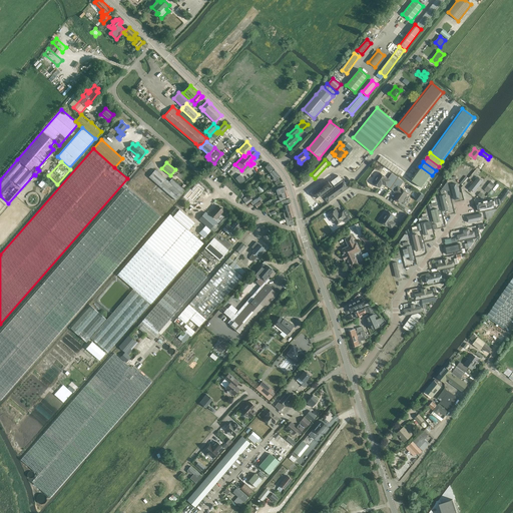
[(275,169),(269,163),(267,165),(266,164),(263,167),(265,169),(266,168),(271,173),(275,169)]
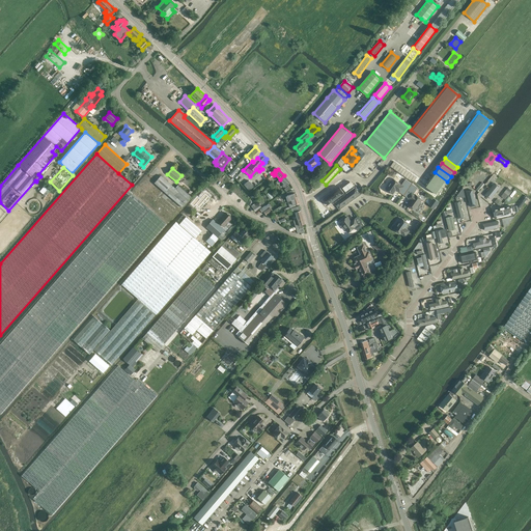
[(447,182),(435,172),(431,176),(444,186),(447,182)]
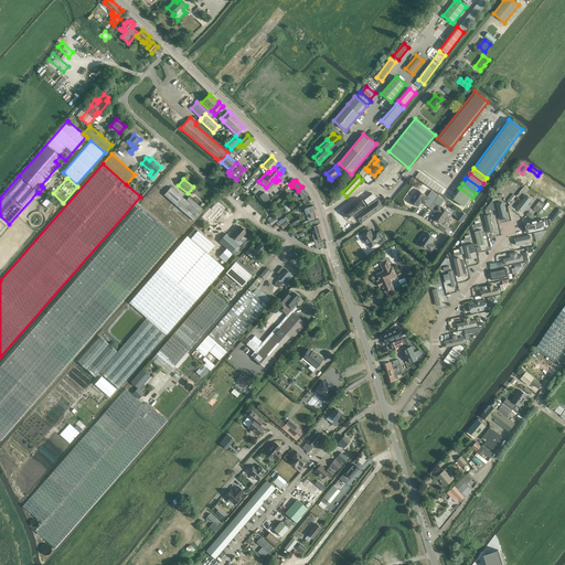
[(203,210),(189,198),(187,201),(171,187),(164,195),(173,203),(193,221),(203,210)]
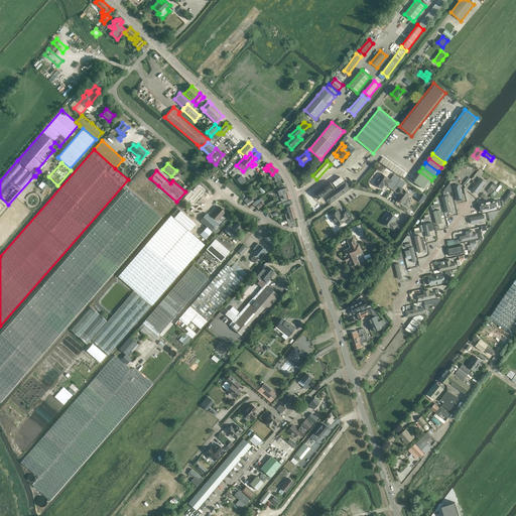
[(279,177),(280,176),(280,175),(276,170),(272,174),(275,178),(274,179),(276,182),(280,179),(279,177)]
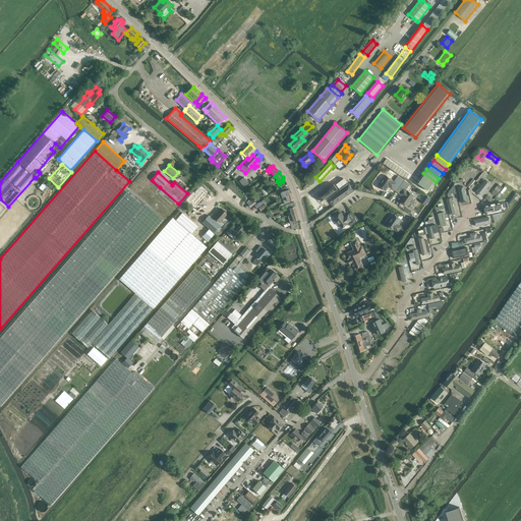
[(436,182),(423,173),(420,178),(432,187),(436,182)]
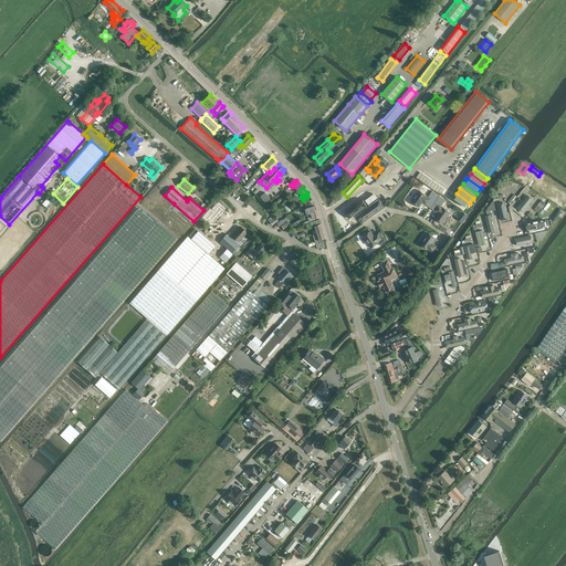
[(430,199),(427,196),(419,190),(417,195),(416,194),(415,195),(413,197),(413,198),(411,202),(419,208),(422,202),(427,205),(430,199)]
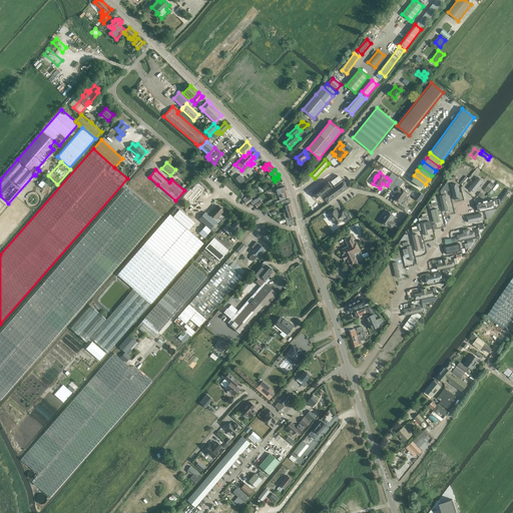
[(334,177),(331,180),(336,186),(339,183),(342,181),(338,175),(334,177)]
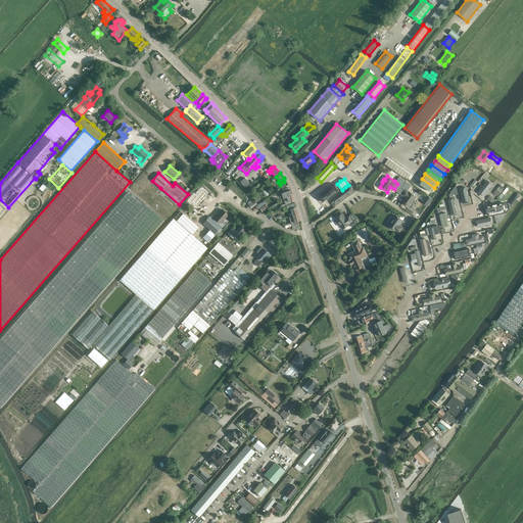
[(431,192),(434,188),(422,179),(418,183),(431,192)]
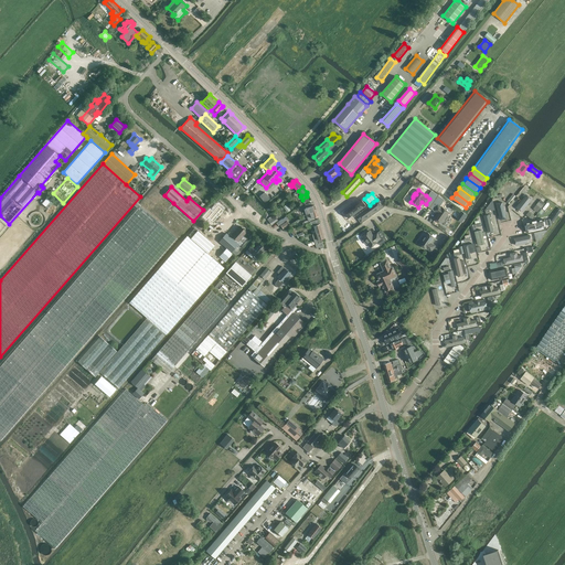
[(528,194),(516,206),(523,211),(533,199),(528,194)]
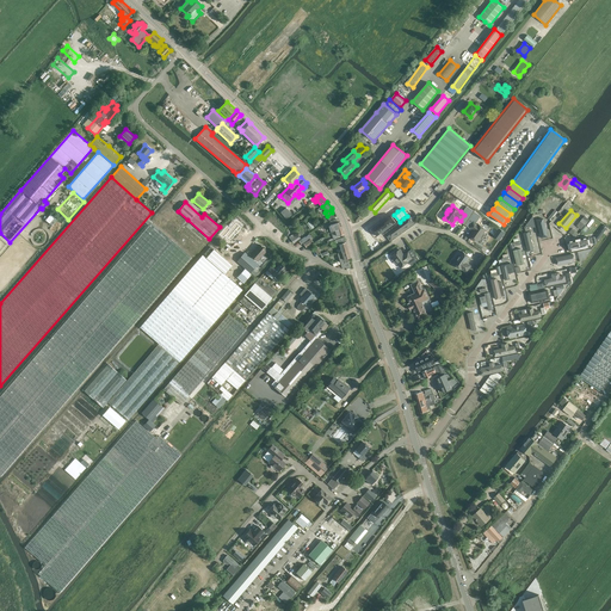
[(386,217),(371,229),(376,236),(394,223),(395,222),(389,215),(388,216),(386,217)]
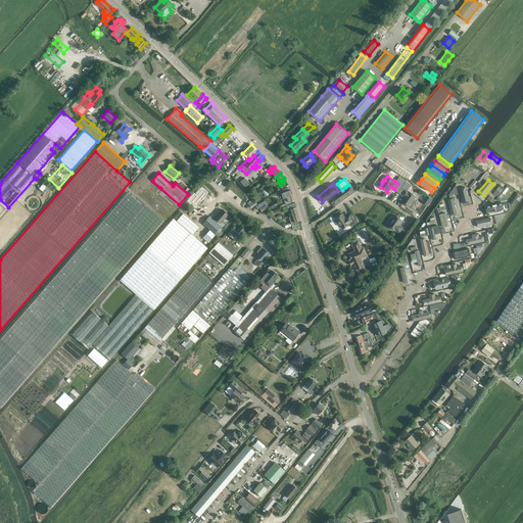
[(334,206),(355,191),(350,184),(339,192),(340,193),(330,201),(334,206)]
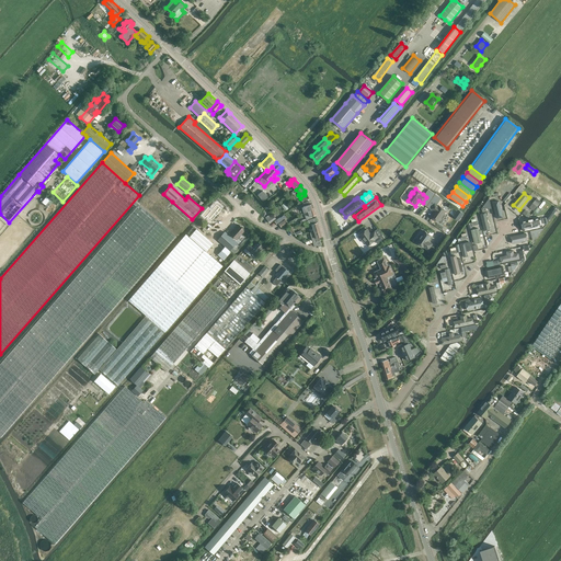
[(493,202),(497,217),(507,215),(505,205),(502,206),(500,199),(493,202)]
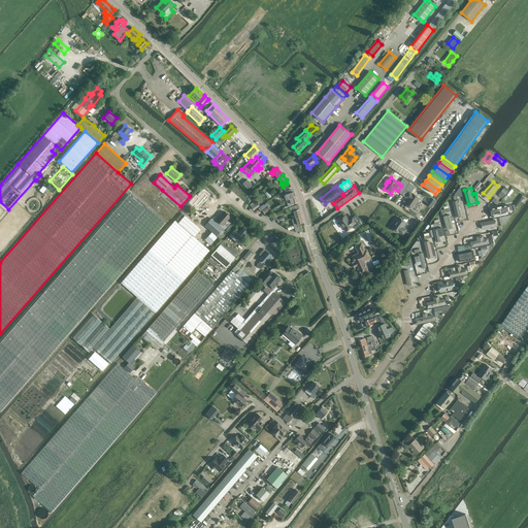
[(165,223),(127,189),(125,191),(129,195),(0,342),(0,410),(1,411),(165,223)]
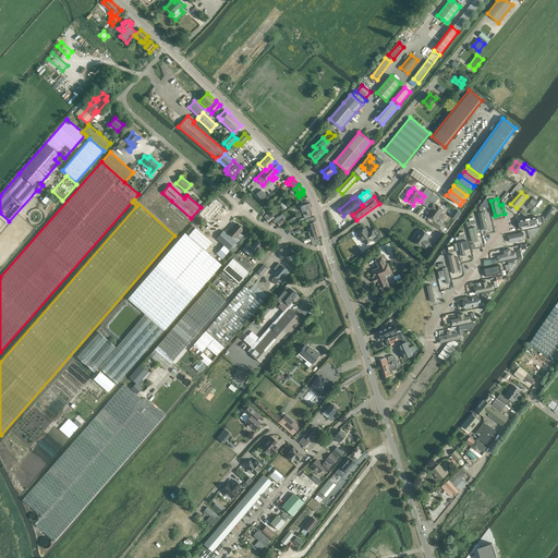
[(312,208),(311,203),(308,204),(307,201),(301,203),(302,205),(301,206),(303,211),(312,208)]
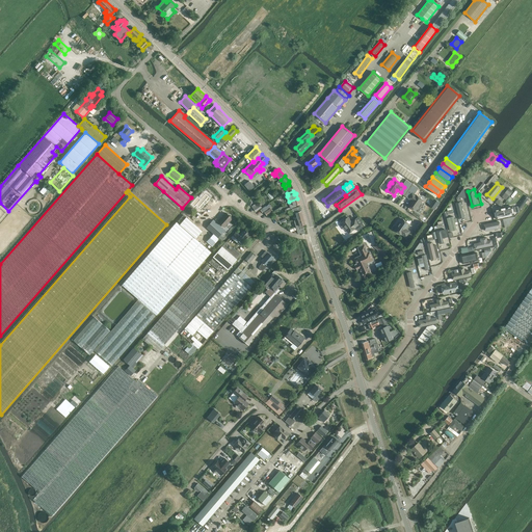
[(421,204),(423,200),(417,194),(416,195),(413,192),(408,198),(413,201),(408,206),(416,211),(418,207),(419,208),(420,207),(422,205),(421,204)]
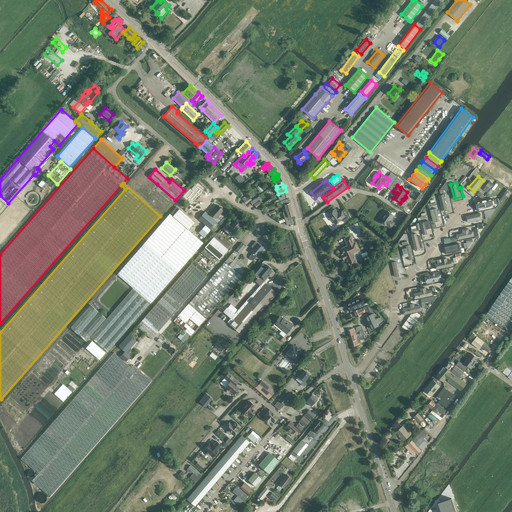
[(193,193),(189,198),(193,202),(202,191),(198,187),(193,193)]
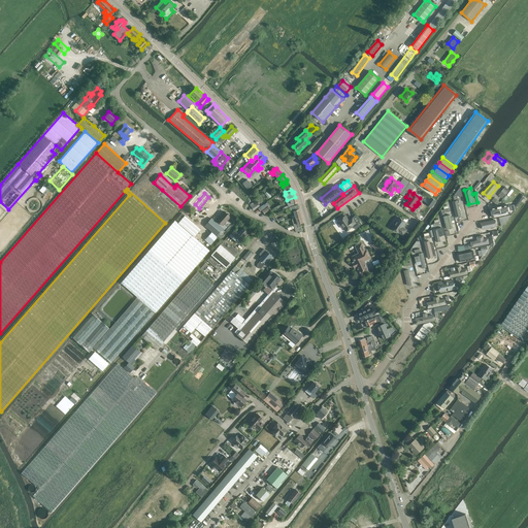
[(196,196),(190,203),(193,206),(195,204),(199,199),(196,196)]
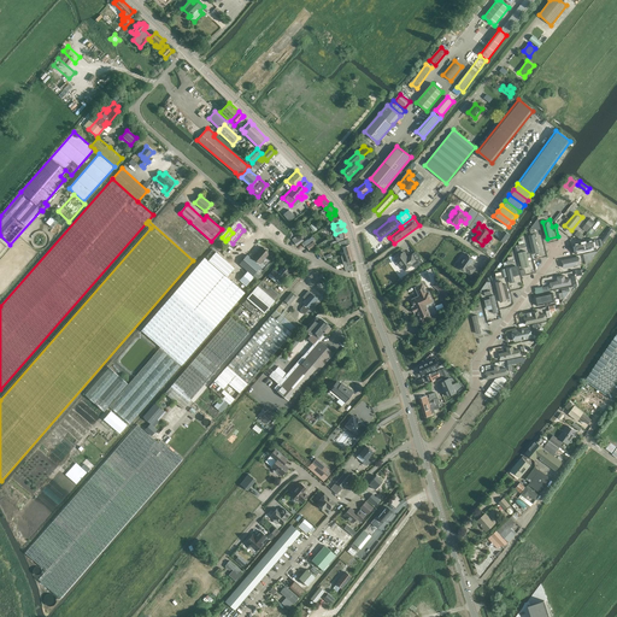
[(347,236),(345,230),(335,234),(338,241),(344,239),(342,238),(347,236)]
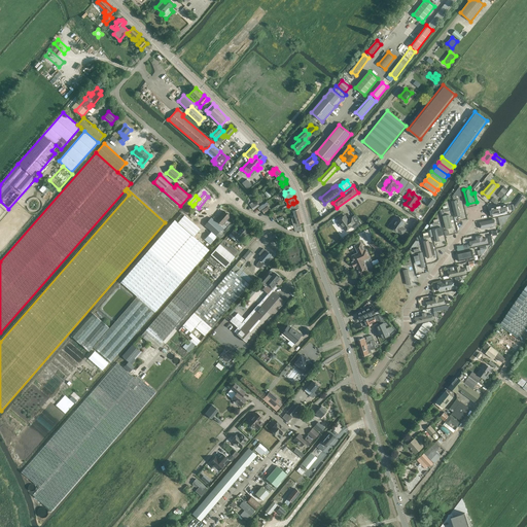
[(455,216),(461,215),(457,199),(452,200),(455,216)]
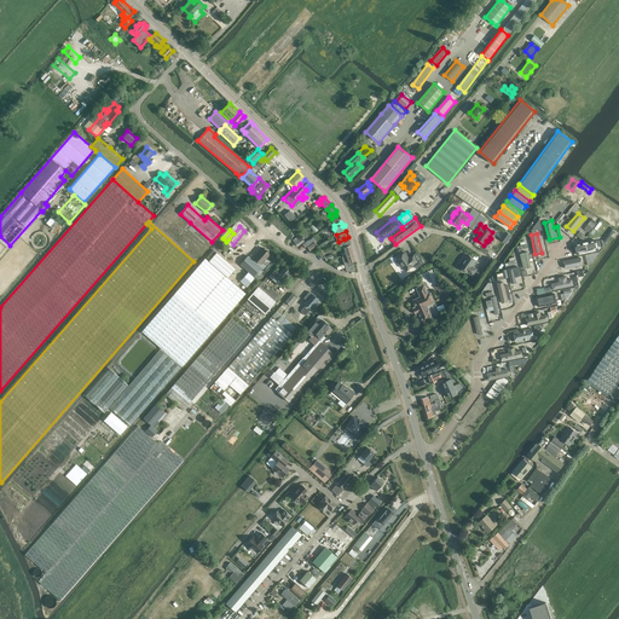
[(341,249),(343,248),(346,255),(353,254),(351,246),(350,246),(348,241),(339,243),(337,242),(333,243),(334,246),(340,244),(341,249)]
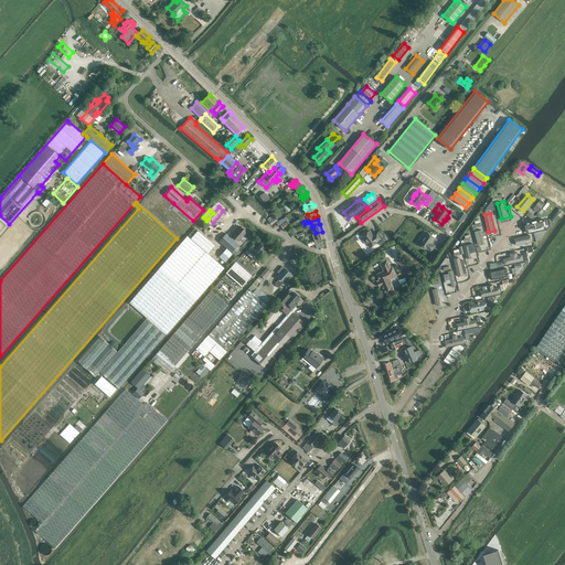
[(210,232),(214,227),(210,223),(205,228),(210,232)]
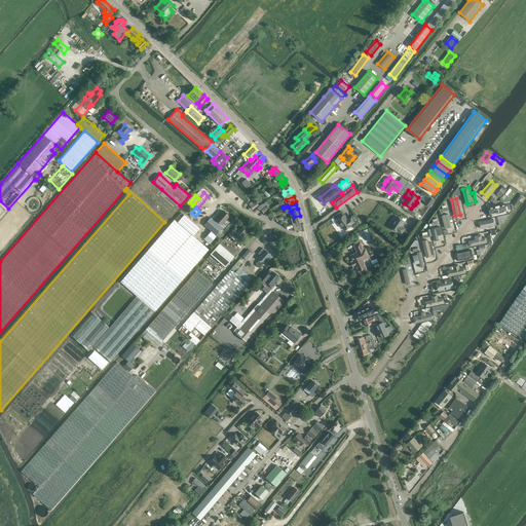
[(222,225),(229,216),(228,215),(225,212),(223,211),(216,219),(222,225)]
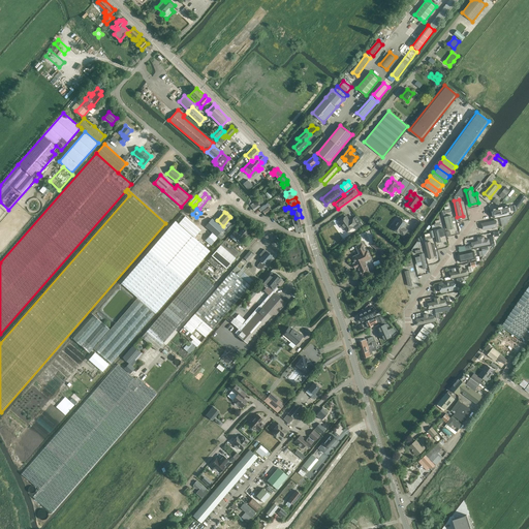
[(455,221),(454,214),(444,216),(448,229),(455,227),(454,221),(455,221)]
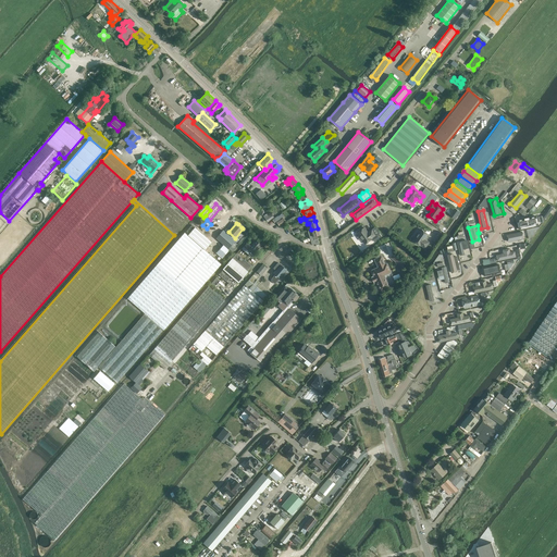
[(211,242),(195,227),(188,235),(205,250),(211,242)]
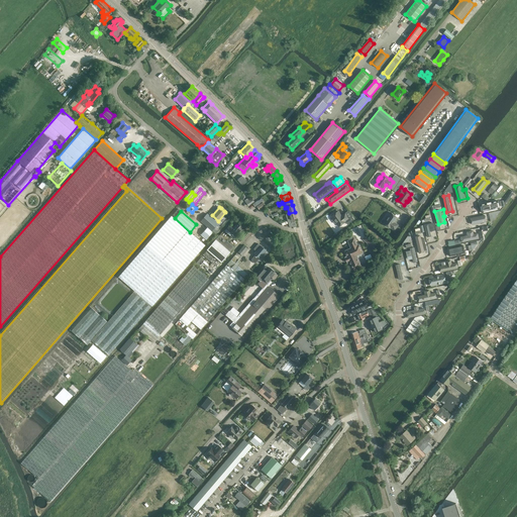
[(345,221),(349,218),(345,213),(341,216),(338,211),(331,216),(334,219),(333,220),(333,221),(335,223),(336,223),(339,226),(345,222),(345,221)]
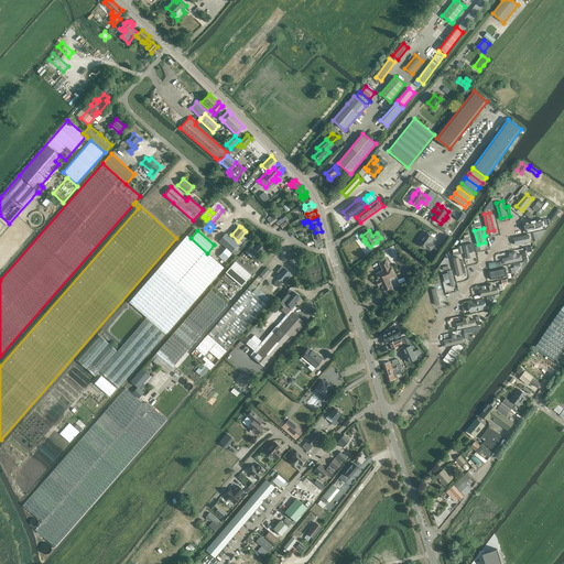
[(226,232),(218,241),(231,252),(238,245),(226,232)]
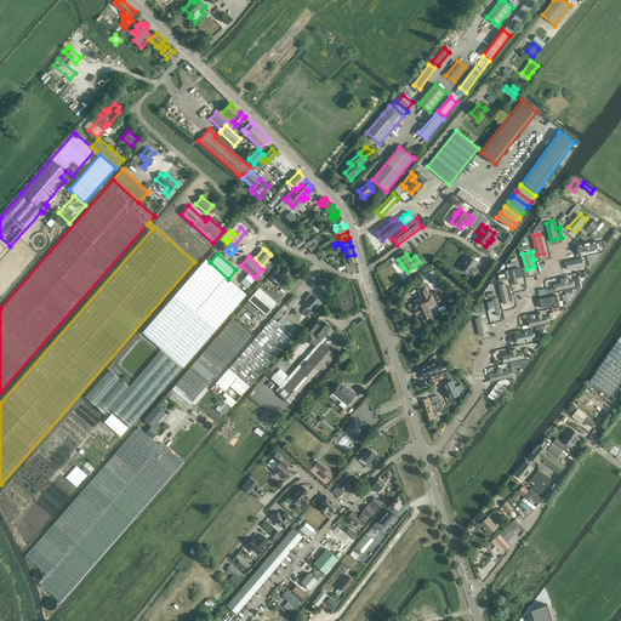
[(474,267),(476,266),(478,261),(471,256),(467,260),(466,260),(463,262),(463,263),(465,265),(461,268),(469,274),(469,273),(474,277),(479,271),(474,267)]
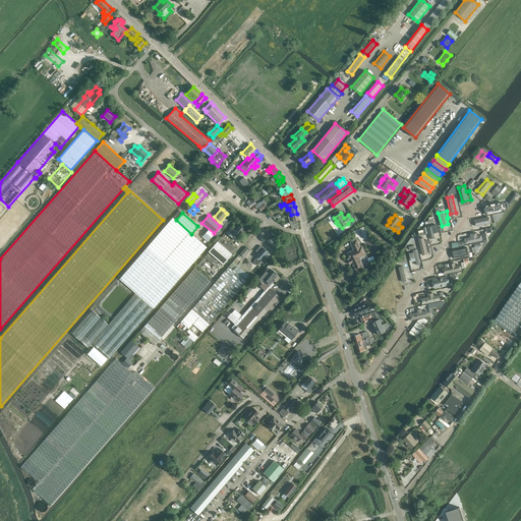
[(489,216),(474,219),(476,226),(490,223),(489,216)]
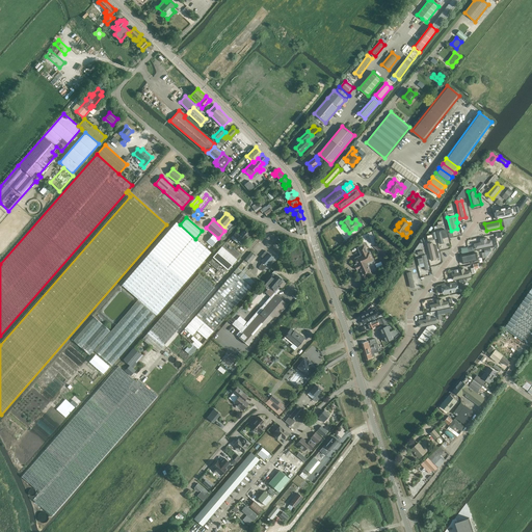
[(195,239),(180,224),(177,222),(122,285),(138,299),(91,354),(92,355),(96,352),(112,366),(156,315),(211,253),(195,239)]
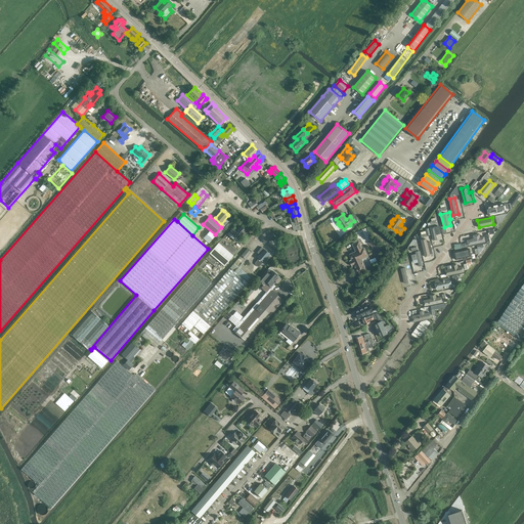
[(437,234),(442,232),(440,225),(426,228),(428,234),(432,234),(433,239),(438,238),(437,234)]
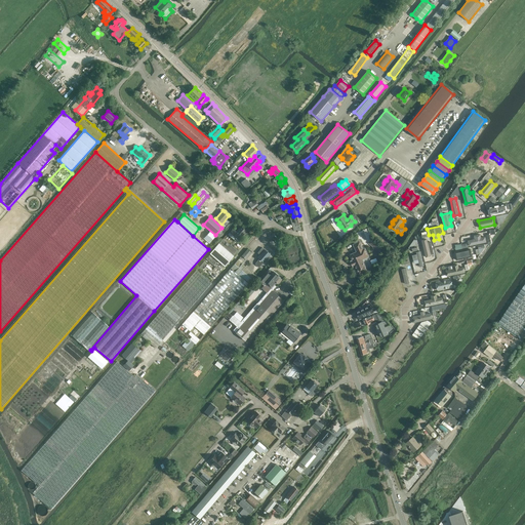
[(238,240),(246,231),(241,227),(236,232),(233,229),(230,233),(238,240)]
